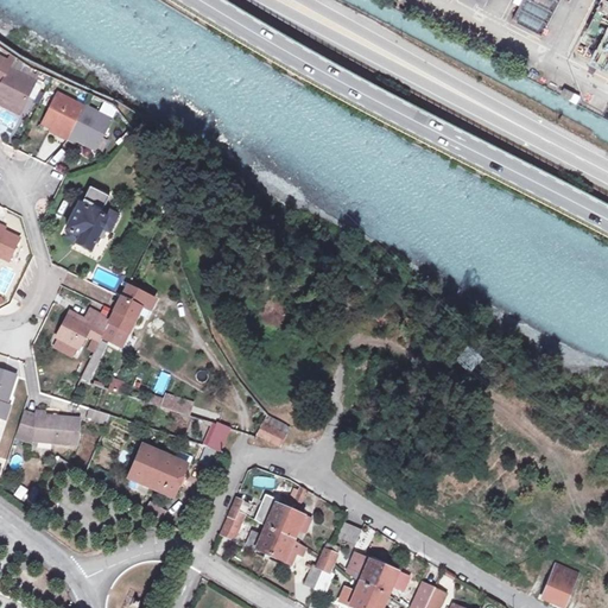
[(523,0),(520,6),(513,20),(542,35),(559,0),(523,0)]
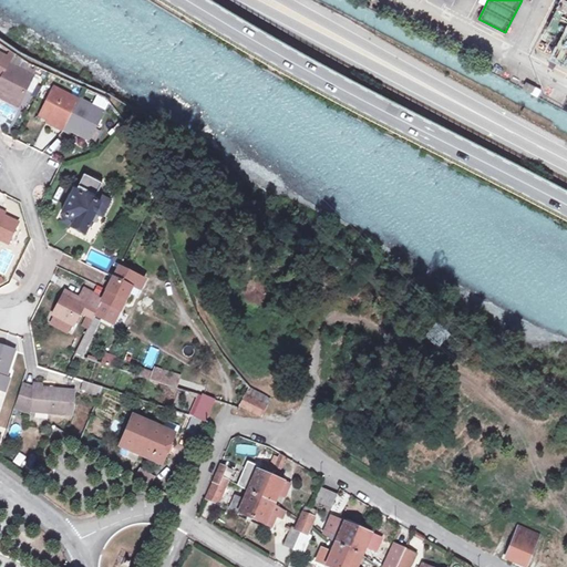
[(10,52),(8,58),(0,53),(0,82),(10,63),(14,54),(10,52)]
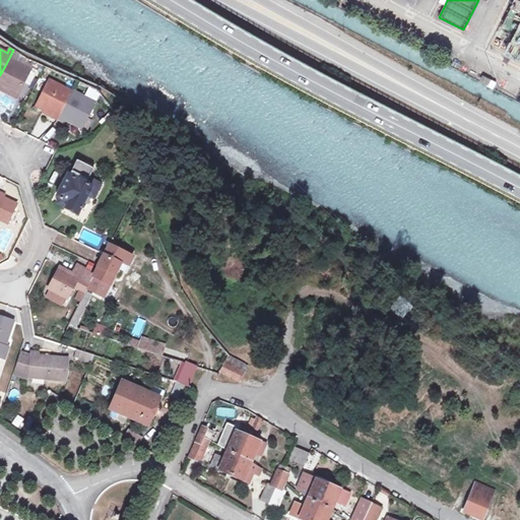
[(0,89),(17,99),(31,69),(9,58),(0,75),(0,89)]
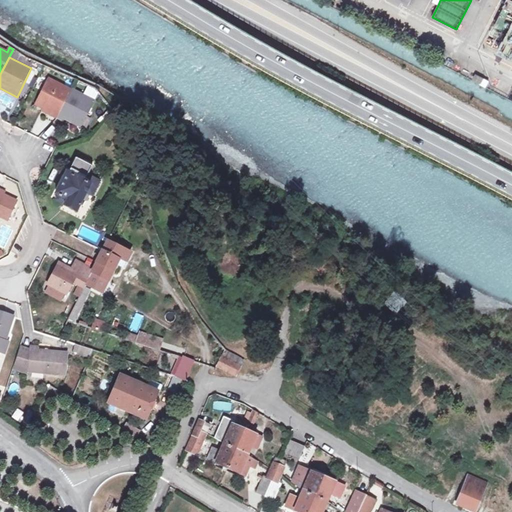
[(58,117),(71,90),(49,79),(36,104),(52,112),(51,115),(57,118),(58,117)]
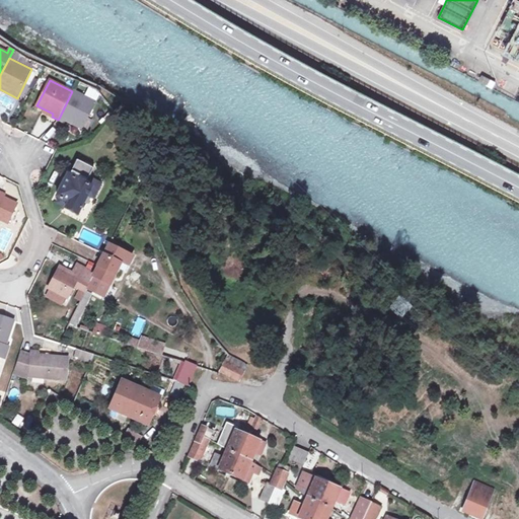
[(83,128),(95,101),(73,90),(72,91),(59,119),(65,123),(67,120),(83,128)]
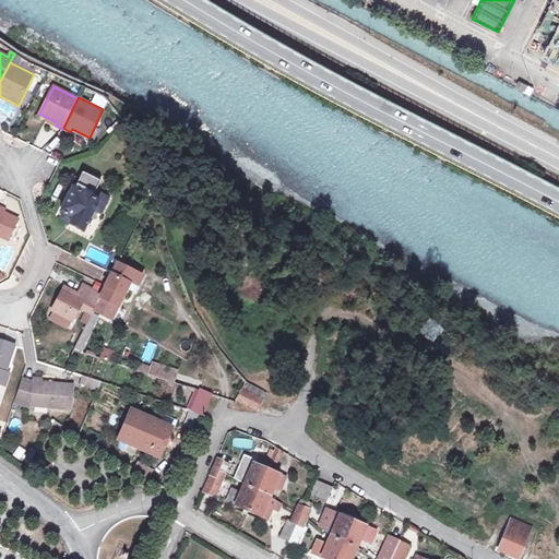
[(96,191),(102,181),(83,171),(74,189),(73,188),(61,212),(64,213),(73,218),(71,222),(71,223),(85,229),(92,216),(100,200),(94,197),(96,191)]
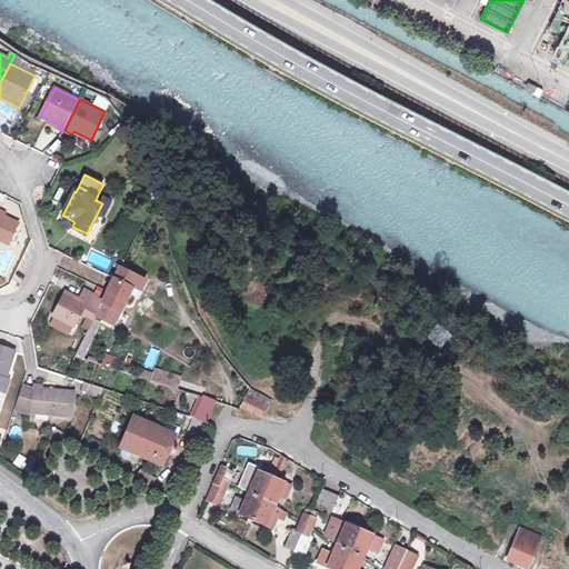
[(111,202),(105,199),(98,195),(96,200),(102,203),(93,220),(97,221),(100,216),(105,217),(111,202)]
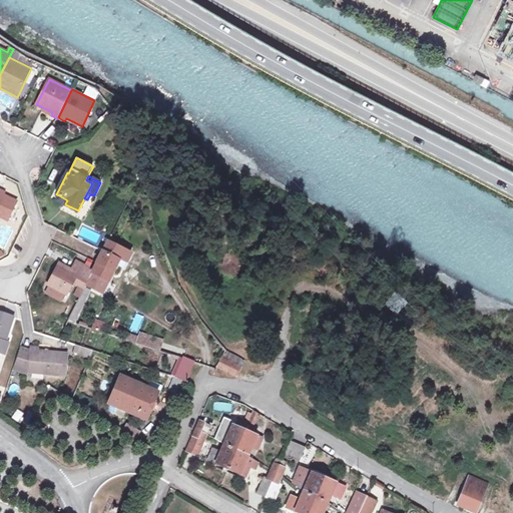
[(17,201),(4,195),(0,193),(0,216),(8,220),(17,201)]
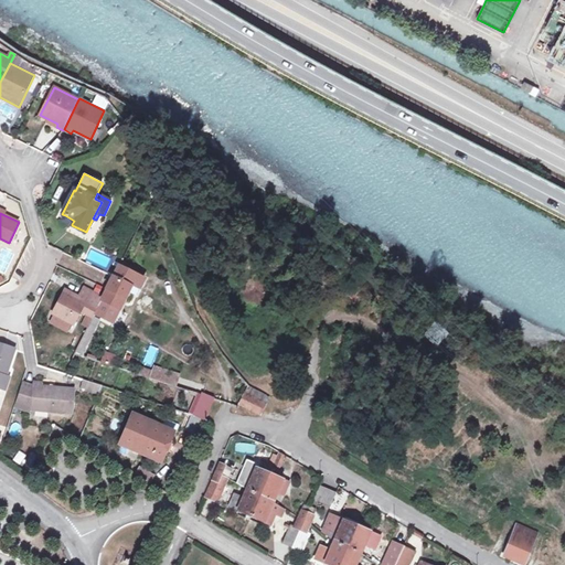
[(142,281),(144,278),(119,266),(114,277),(107,289),(102,300),(103,301),(109,305),(120,310),(131,288),(135,289),(136,286),(139,288),(142,281)]
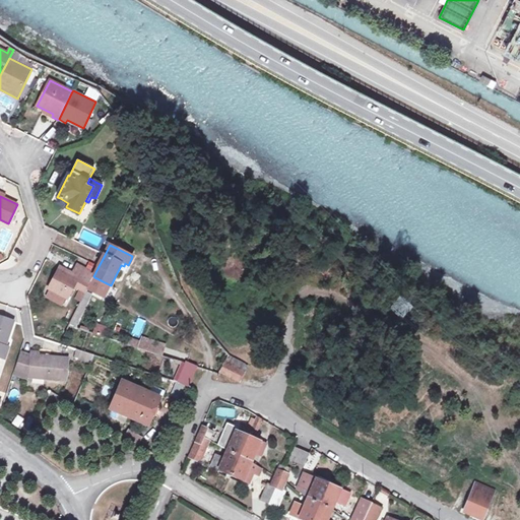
[(136,268),(138,263),(133,260),(129,268),(134,271),(136,268)]
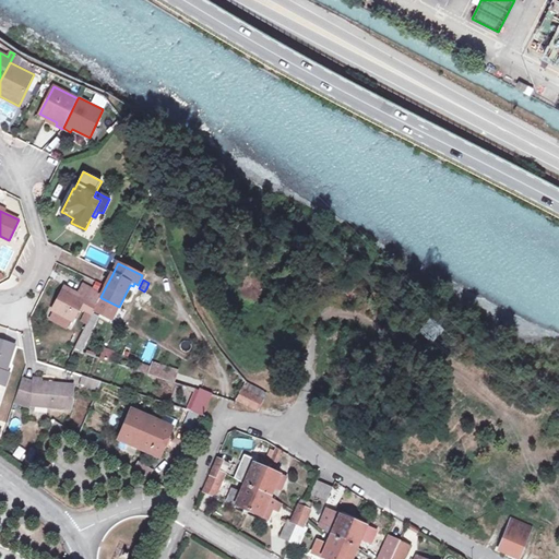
[(83,284),(79,294),(64,286),(52,311),(73,322),(80,308),(93,314),(95,310),(102,298),(100,297),(102,294),(83,284)]
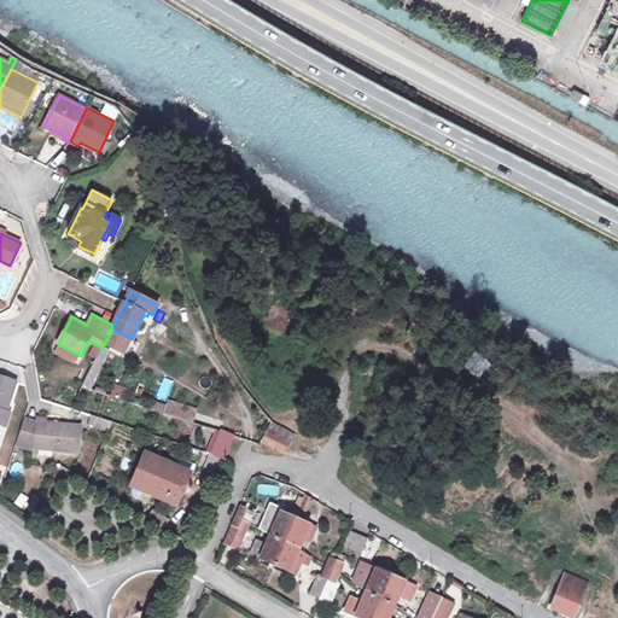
[(105,343),(112,347),(120,333),(112,330),(105,343)]
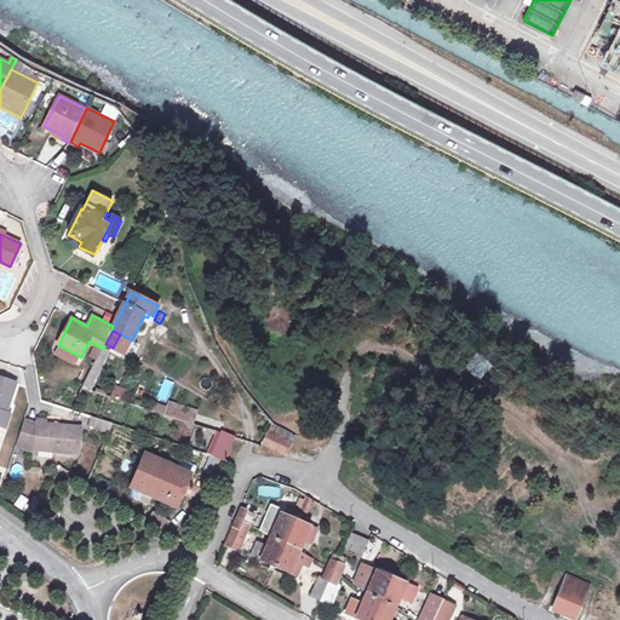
[(105,359),(109,351),(103,349),(99,356),(105,359)]
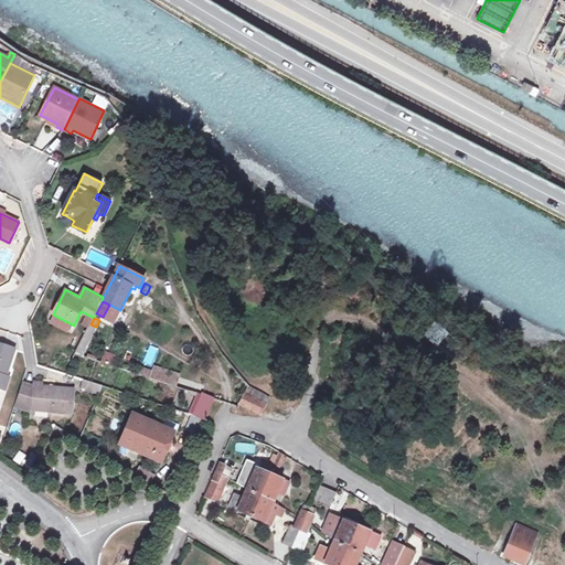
[(84,337),(91,339),(96,327),(91,324),(84,337)]
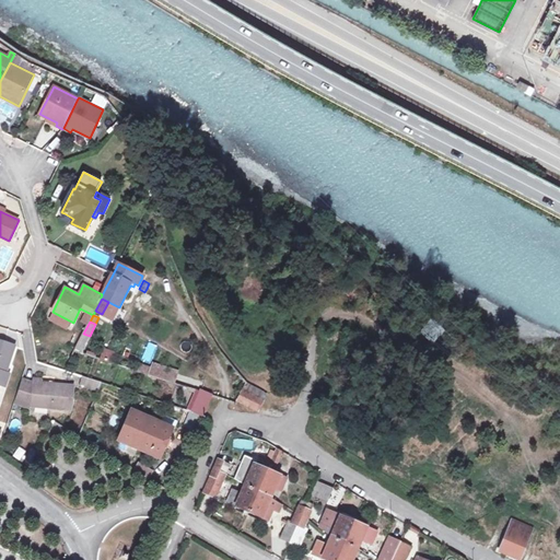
[(81,352),(86,341),(81,338),(74,351),(81,352)]
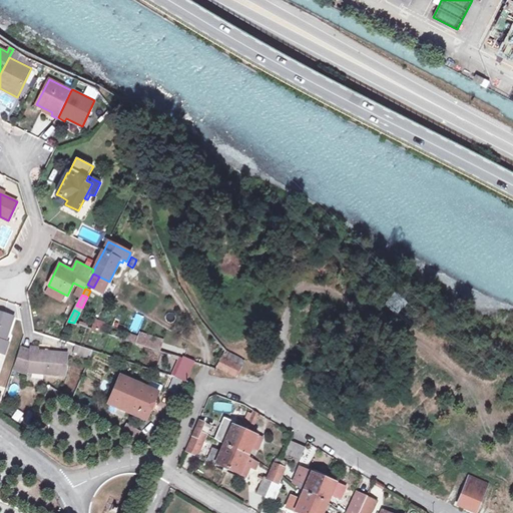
[(6,332),(8,333),(13,317),(0,313),(0,352),(5,354),(8,343),(5,342),(3,341),(6,332)]
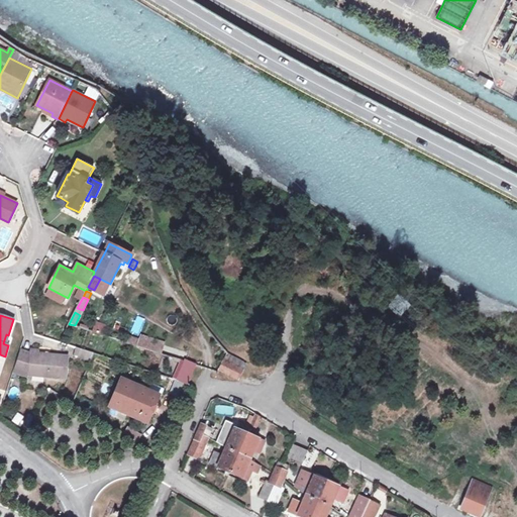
[(93,322),(92,334),(104,336),(105,324),(93,322)]
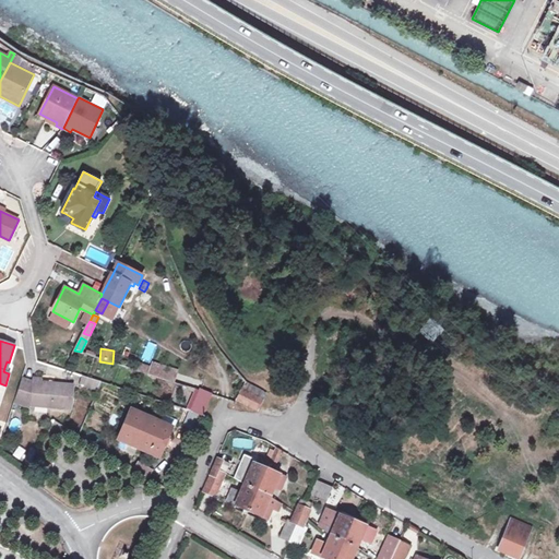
[(149,375),(151,368),(140,364),(138,370),(149,375)]
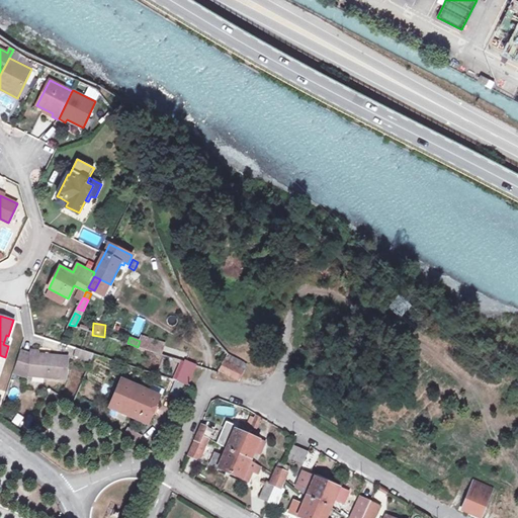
[(164,347),(165,345),(141,337),(140,341),(138,347),(175,359),(178,351),(164,347)]
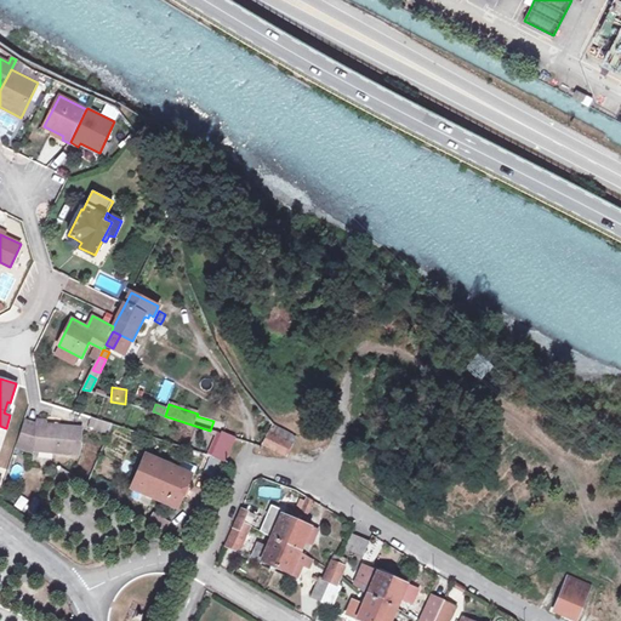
[(79,455),(81,428),(47,426),(47,421),(38,420),(38,425),(24,420),(18,442),(33,445),(35,446),(35,450),(79,455)]
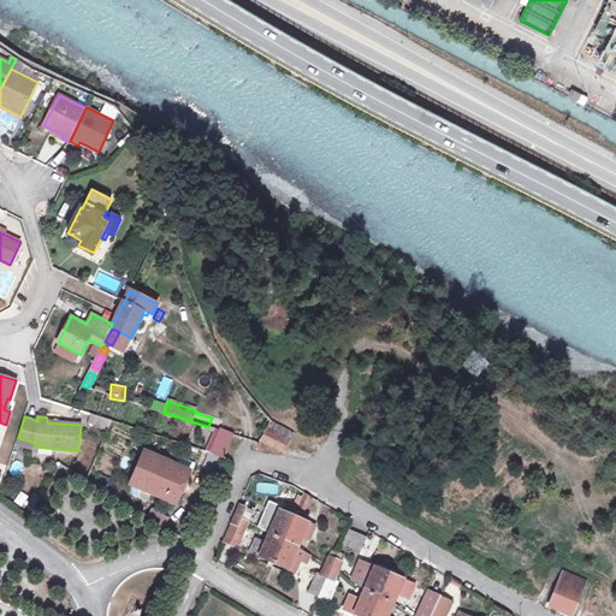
[(108,431),(112,422),(98,418),(94,427),(108,431)]
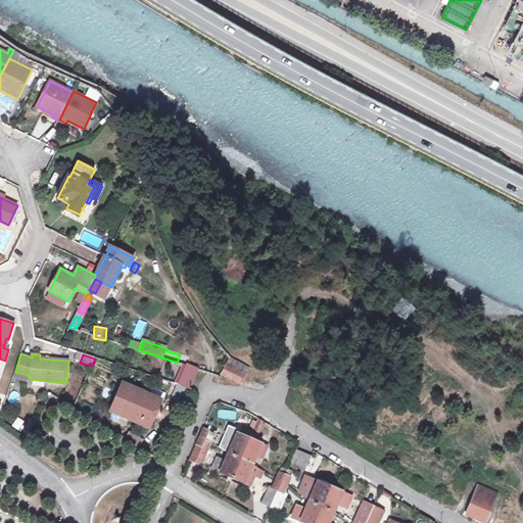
[(246,375),(249,369),(231,360),(227,366),(246,375)]
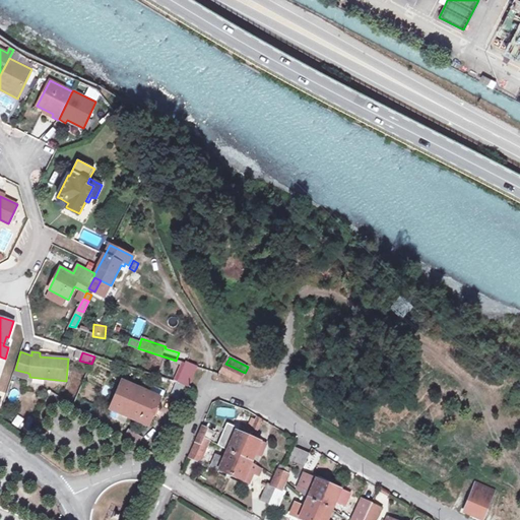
[(240,382),(245,373),(225,364),(221,373),(240,382)]
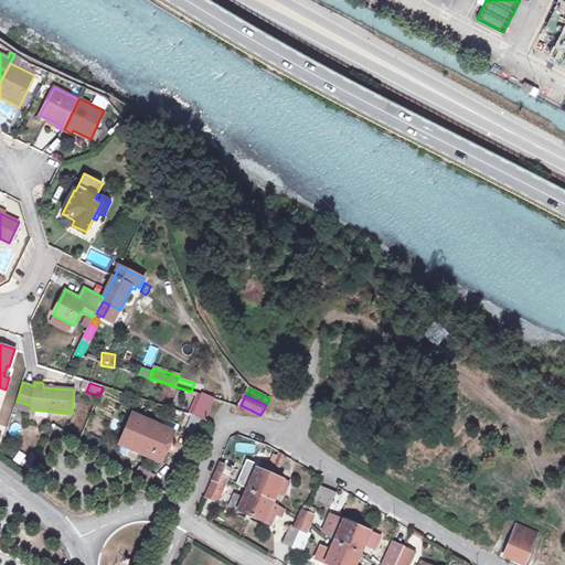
[(205,419),(214,401),(202,396),(193,416),(205,419)]
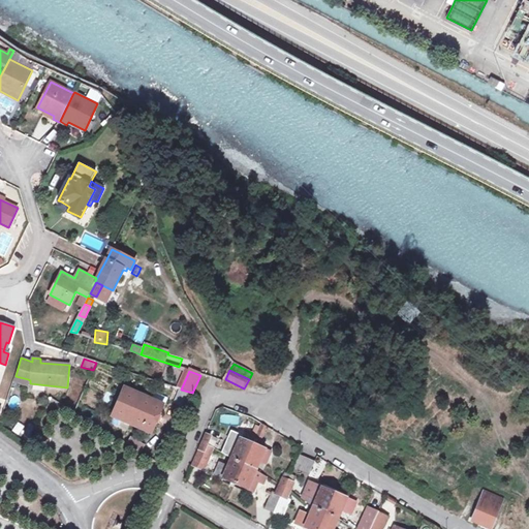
[(26,386),(28,379),(16,376),(13,382),(26,386)]
